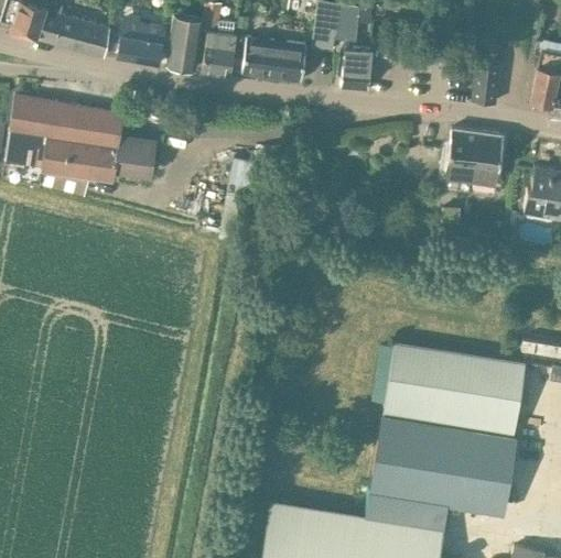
[(45,2),(45,0),(20,0),(18,0),(9,0),(3,22),(12,25),(9,33),(36,41),(44,10),(45,2)]
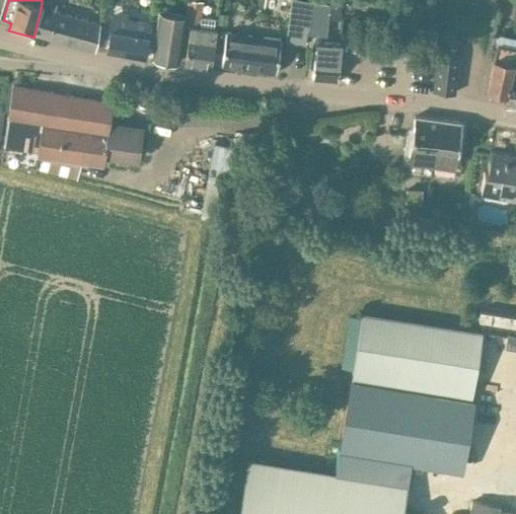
[(66,46),(73,18),(45,11),(47,0),(42,0),(42,2),(41,9),(33,38),(65,47),(66,46)]
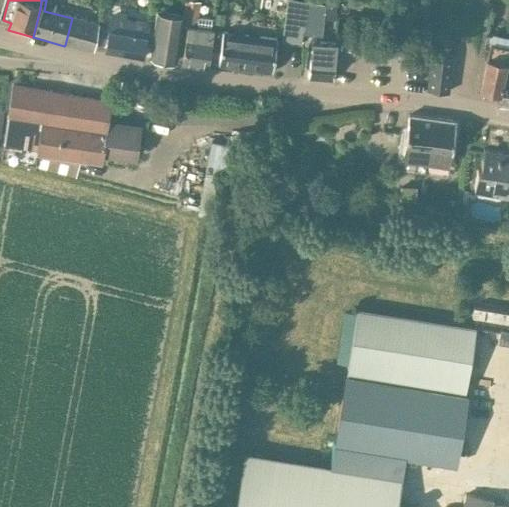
[(306,38),(309,4),(289,1),(288,10),(284,45),(302,47),(303,38),(306,38)]
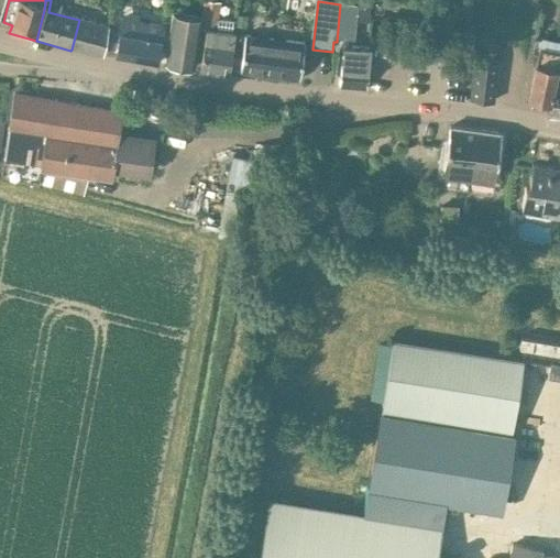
[(230,50),(235,25),(221,23),(223,6),(206,3),(202,33),(208,34),(202,75),(229,78),(234,51),(230,50)]
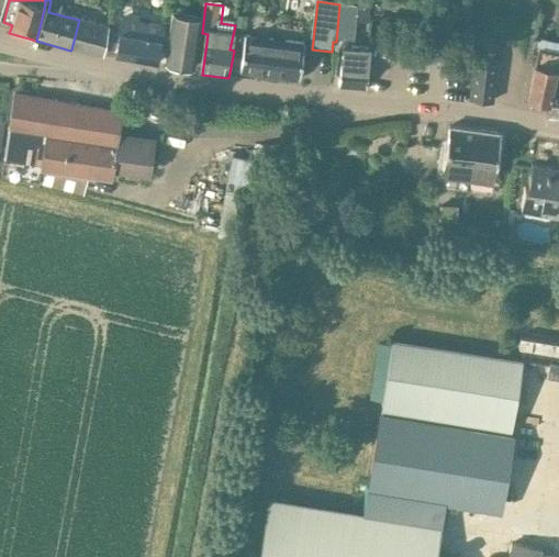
[(339,4),(336,42),(356,44),(360,7),(339,4)]
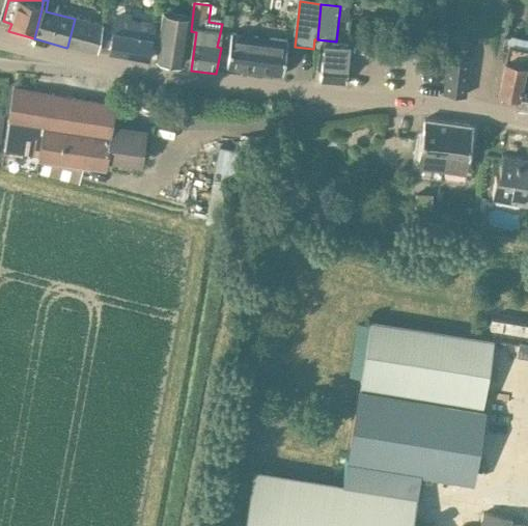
[(151,64),(158,28),(133,24),(134,20),(116,17),(113,34),(105,33),(103,48),(111,49),(110,57),(151,64)]
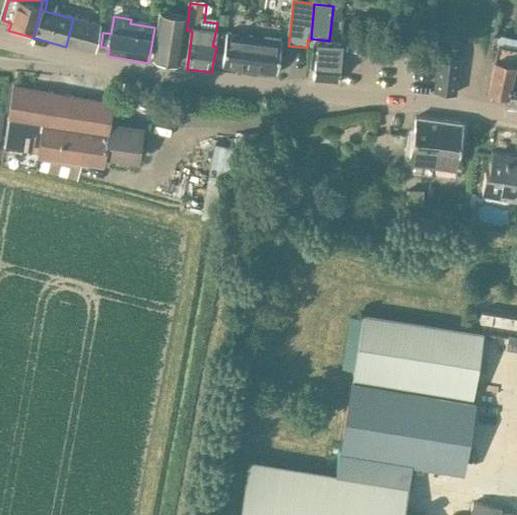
[(181,68),(187,20),(160,17),(154,64),(181,68)]
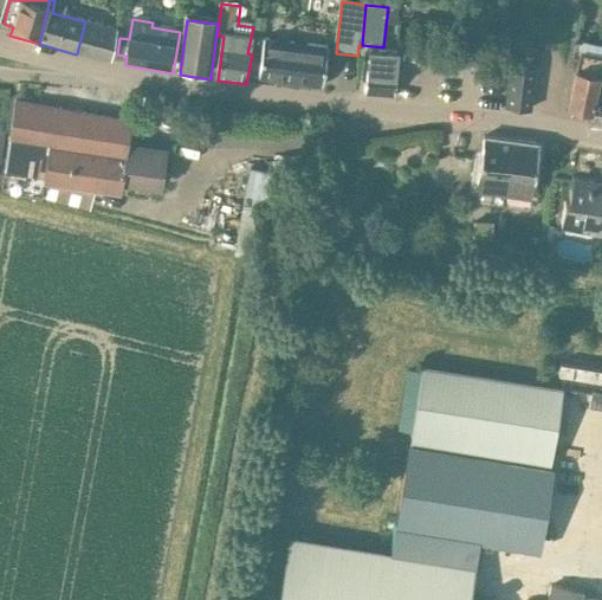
[(77,53),(76,55),(96,59),(110,62),(118,31),(85,21),(77,53)]
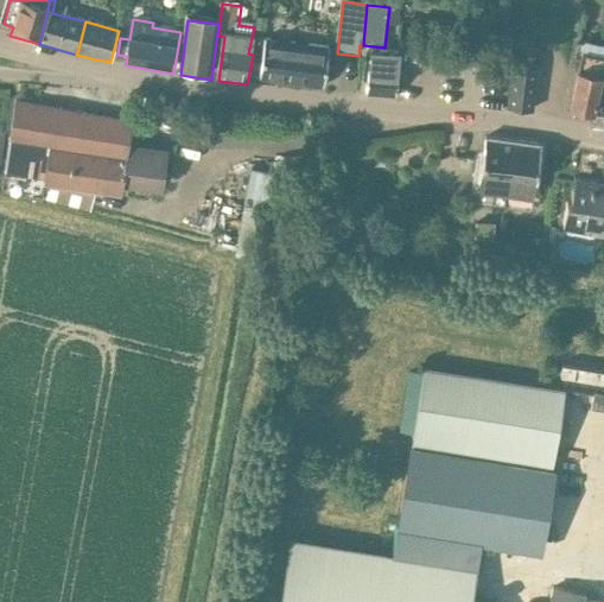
[(266,42),(260,87),(325,95),(330,50),(278,43),(266,42)]
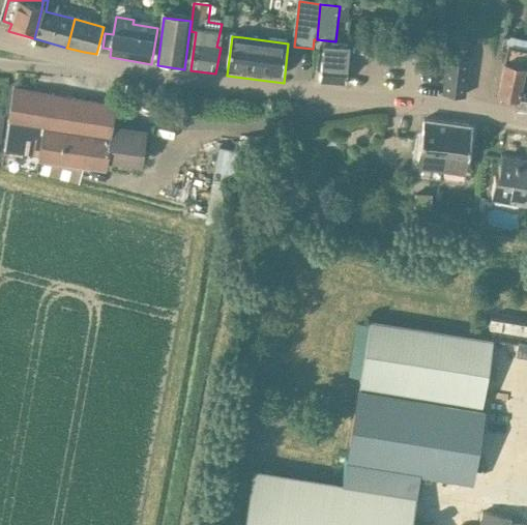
[(506,63),(499,98),(517,101),(518,103),(526,65),(526,40),(511,38),(509,48),(506,63)]
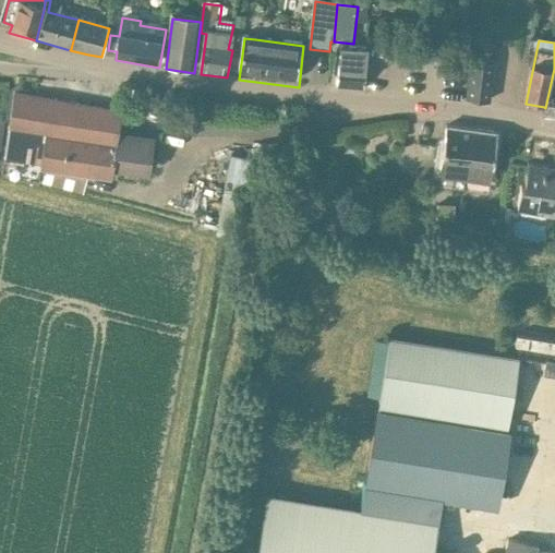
[(364,91),(370,51),(341,48),(337,87),(364,91)]
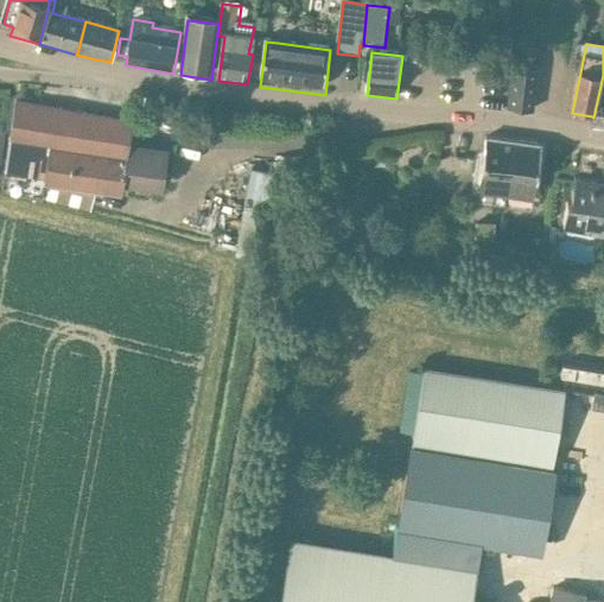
[(534,116),(540,71),(515,69),(509,113),(534,116)]
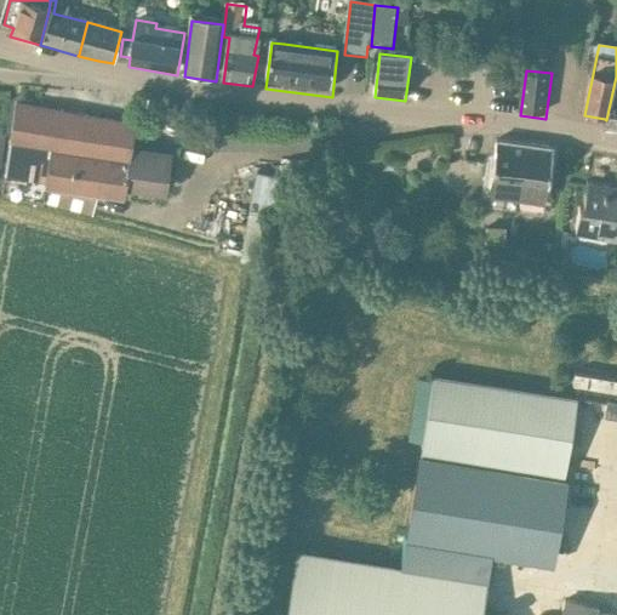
[(605,119),(604,125),(606,126),(616,127),(616,77),(606,120),(605,119)]
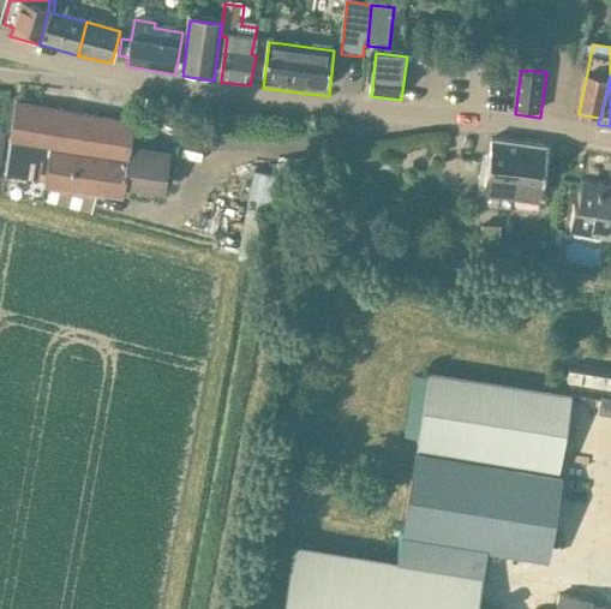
[(165,187),(169,156),(130,150),(135,120),(17,102),(4,189),(4,193),(95,216),(101,195),(124,198),(126,181),(165,187)]
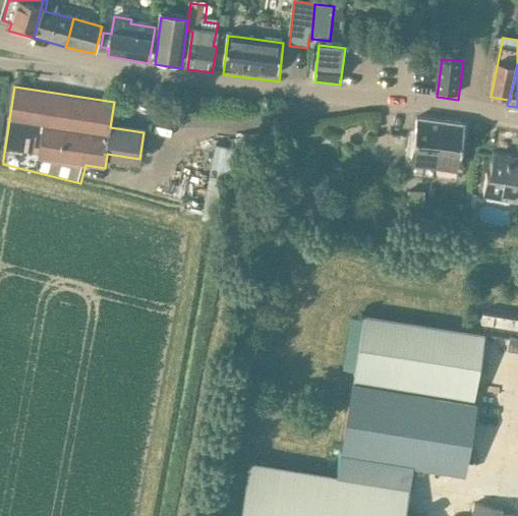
[(411,135),(406,168),(410,169),(409,176),(435,179),(436,165),(442,124),(418,121),(416,135),(411,135)]
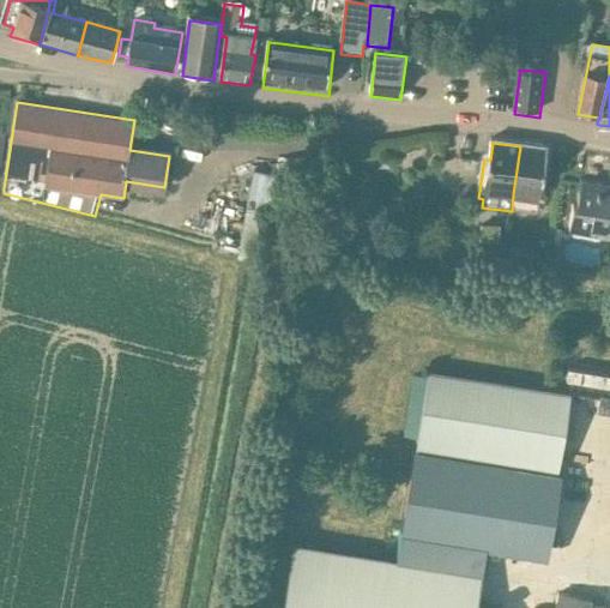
[(513,194),(512,211),(539,215),(541,206),(547,208),(554,151),(549,150),(521,146),(520,146),(513,194)]
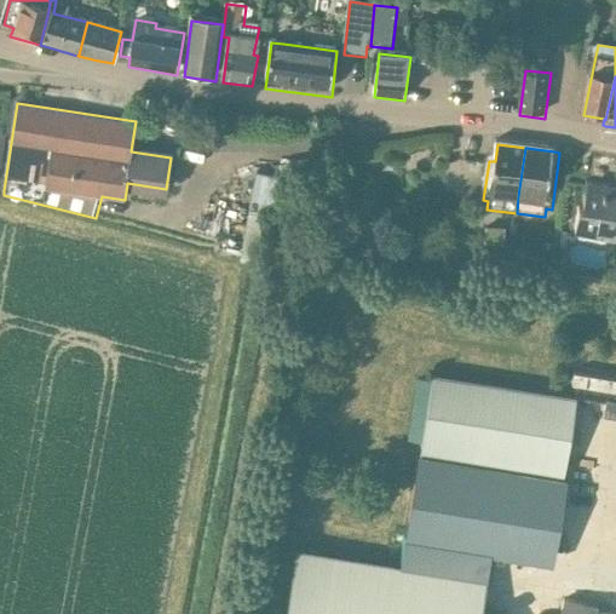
[(308,214),(312,194),(314,185),(257,173),(251,202),(253,202),(269,206),(271,207),(291,211),(308,214)]
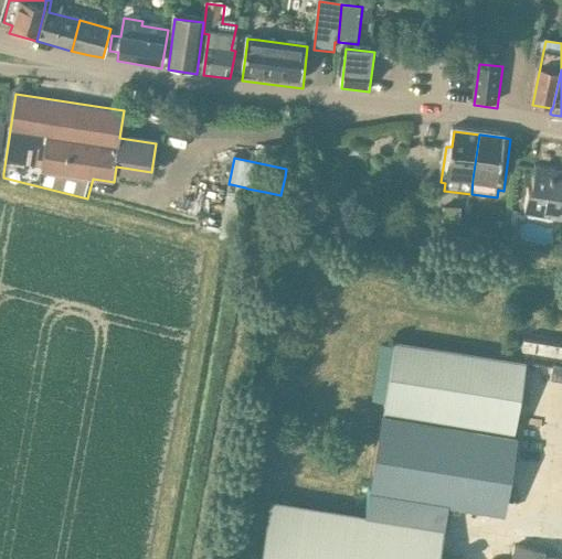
[(526,208),(525,213),(561,219),(561,172),(533,168),(526,208)]
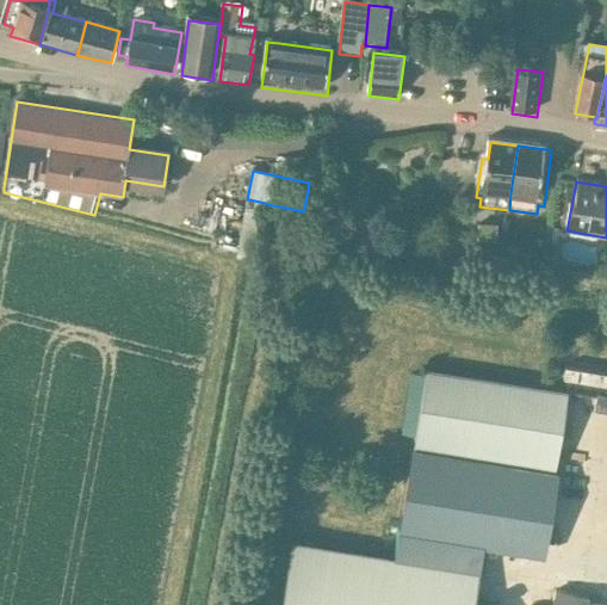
[(555,232),(551,252),(556,253),(562,233),(555,232)]
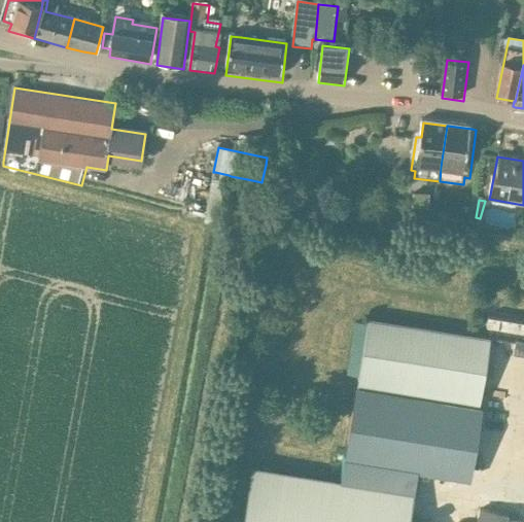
[(468,481),(476,438),(491,342),(370,322),(345,461),(468,481)]
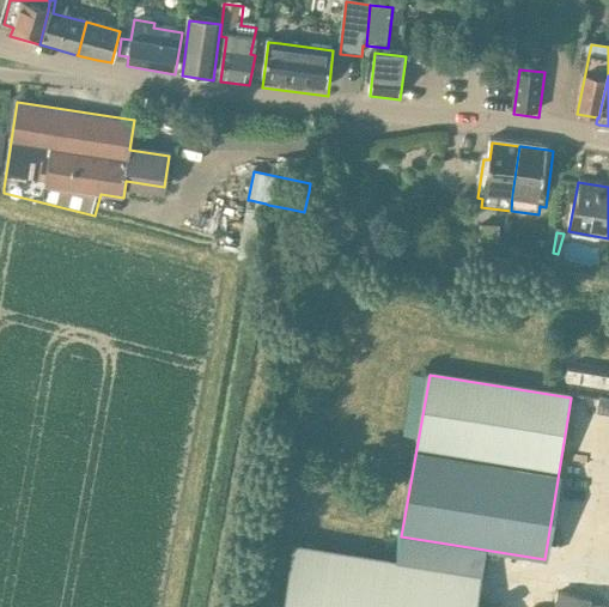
[(477,606),(482,577),(294,546),(285,606),(477,606)]
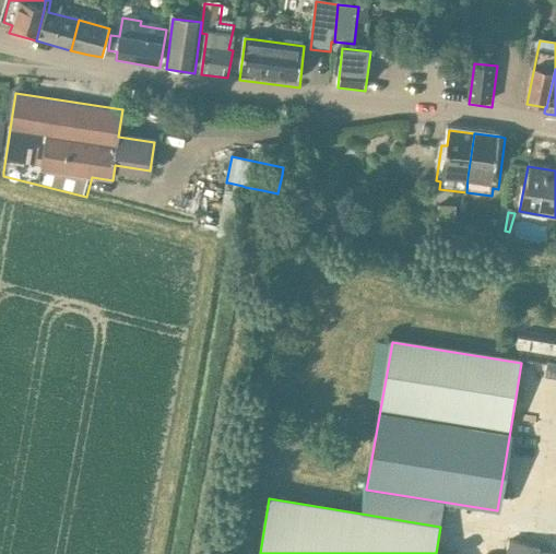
[(555,553),(543,551),(509,544),(507,553),(555,553)]
